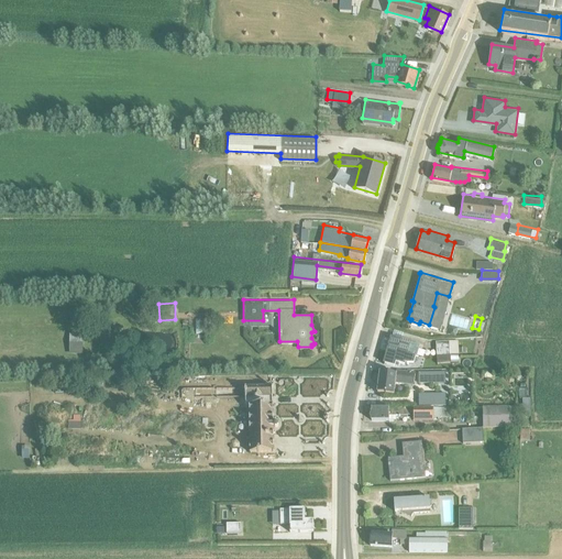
[(393,328),(390,336),(399,338),(399,336),(401,330),(393,328)]
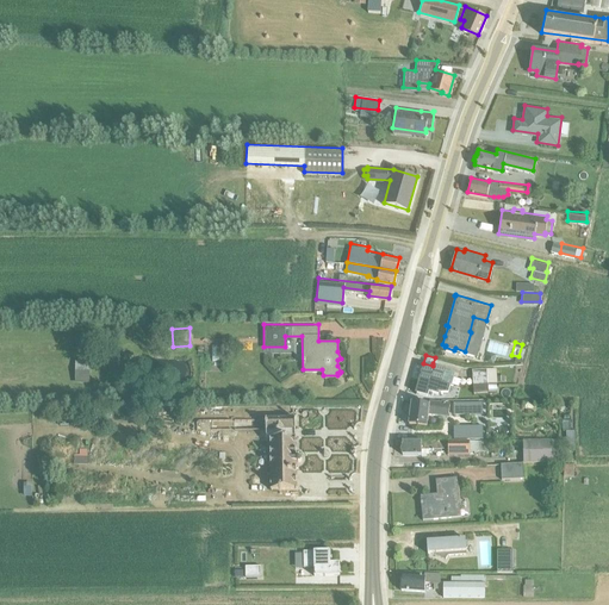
[(74,357),(74,380),(89,380),(89,357),(74,357)]
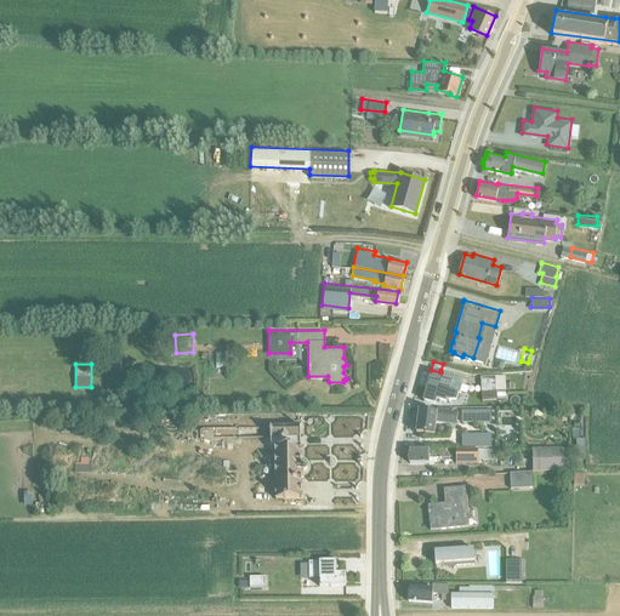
[(431,370),(427,382),(456,389),(459,389),(462,377),(441,370),(441,372),(431,370)]
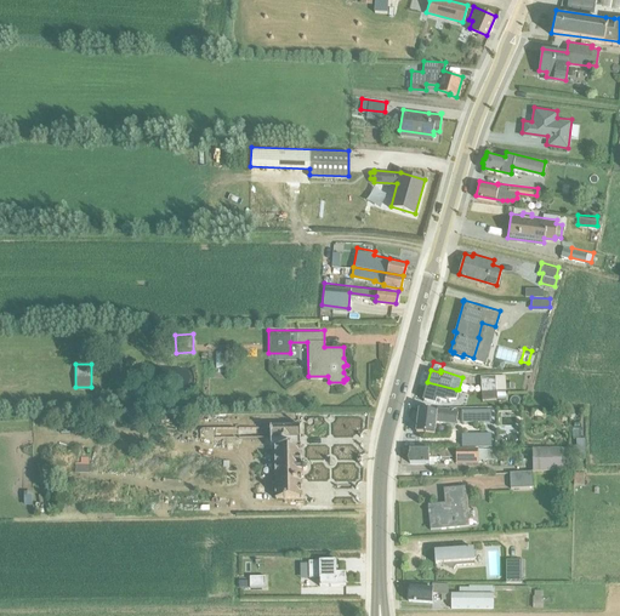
[(505,372),(479,374),(481,389),(496,388),(495,381),(505,380),(505,372)]
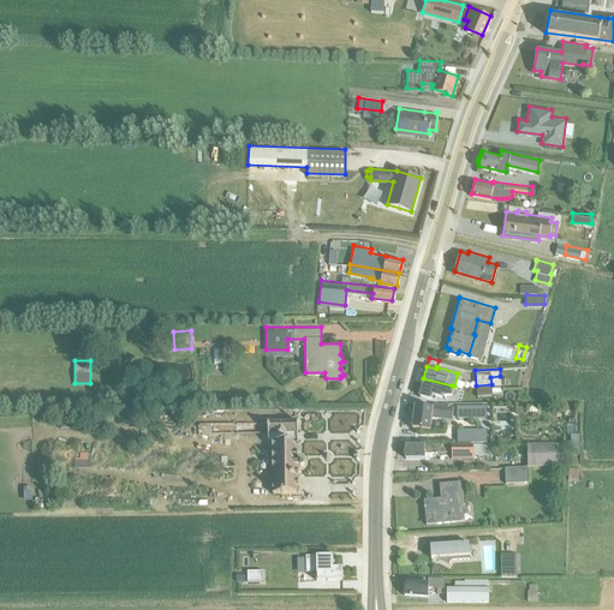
[(492,384),(476,386),(477,394),(501,393),(500,384),(500,382),(500,376),(490,377),(492,384)]
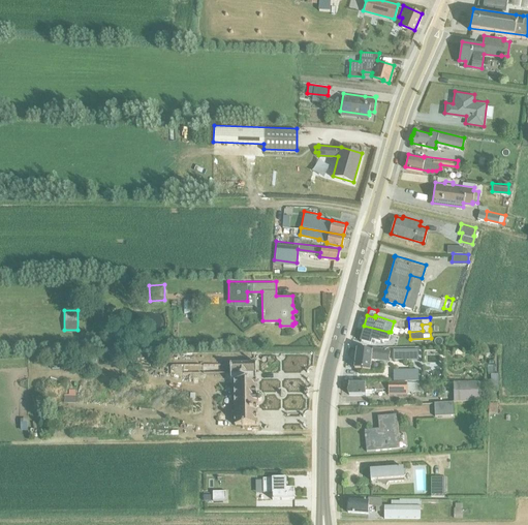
[(364,326),(361,339),(370,341),(371,337),(379,340),(380,338),(381,338),(387,338),(389,332),(364,326)]
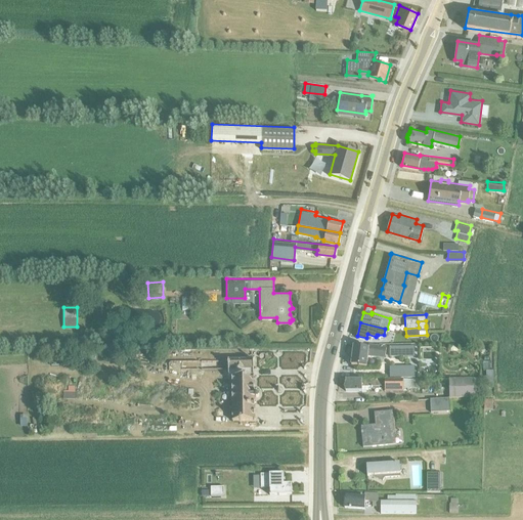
[(351,360),(351,362),(366,364),(367,353),(384,355),(385,344),(373,342),(368,342),(367,346),(353,344),(351,360)]
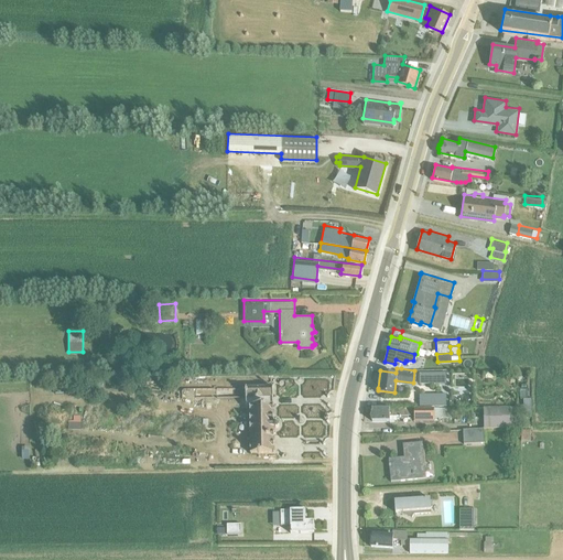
[(445,370),(419,370),(419,381),(445,381),(445,370)]
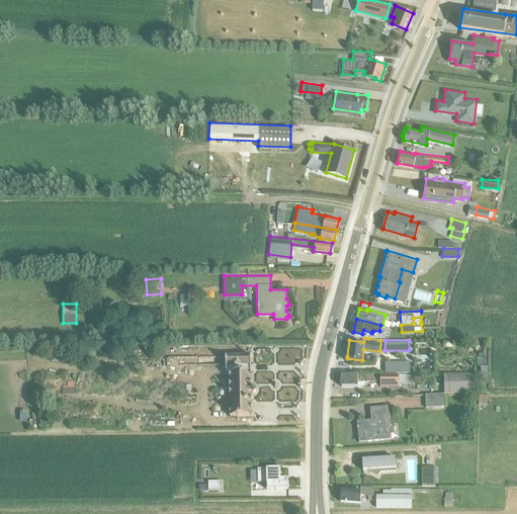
[(429,355),(429,346),(418,345),(417,354),(429,355)]
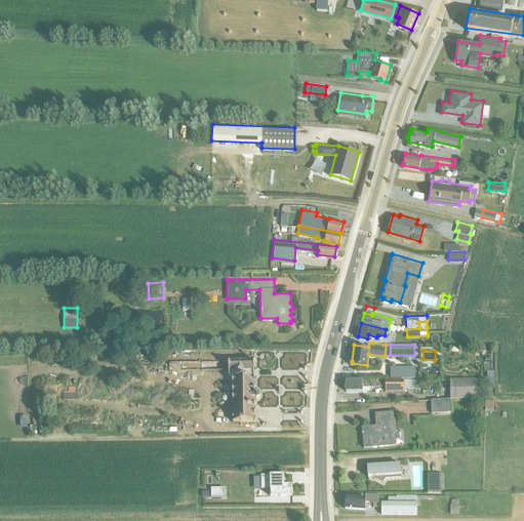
[(253,358),(228,358),(228,376),(231,376),(232,419),(254,419),(254,395),(255,396),(256,396),(257,396),(258,396),(258,395),(259,394),(258,393),(258,392),(257,392),(256,391),(255,392),(254,392),(253,359),(254,358),(253,357),(253,358)]
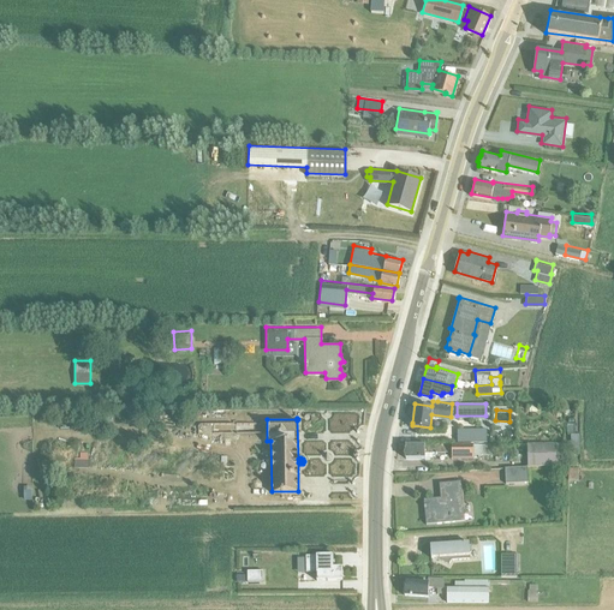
[(486,426),(457,426),(457,440),(486,440),(486,426)]
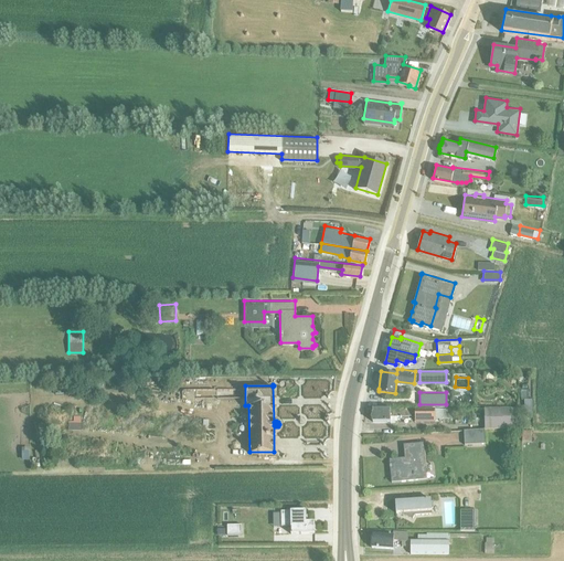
[(522,405),(483,405),(483,427),(517,425),(517,415),(522,415),(522,405)]
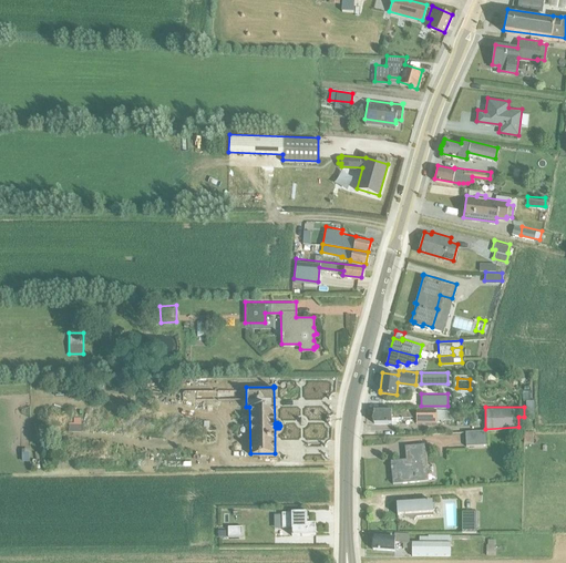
[(373,415),(372,417),(373,419),(373,421),(398,420),(398,415),(414,415),(414,421),(435,420),(435,418),(453,418),(453,408),(373,409),(373,415)]
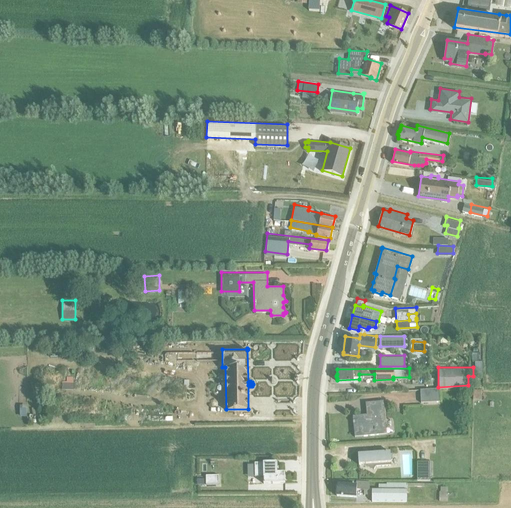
[(62,371),(62,383),(72,384),(73,372),(62,371)]
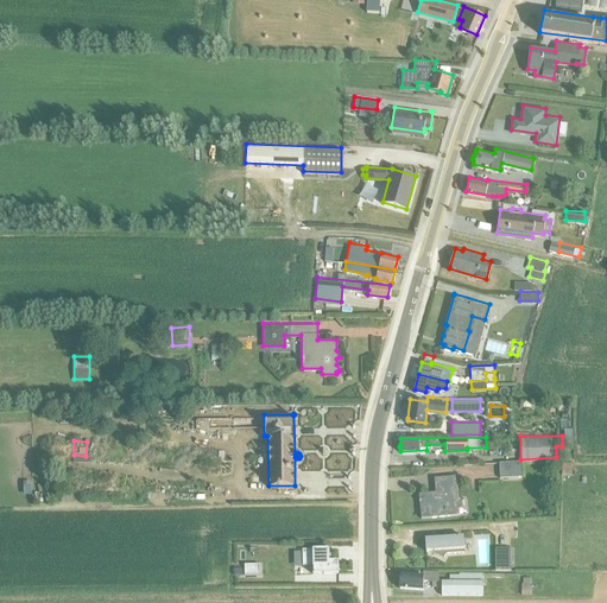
[(520,459),(498,461),(499,475),(522,474),(520,459)]
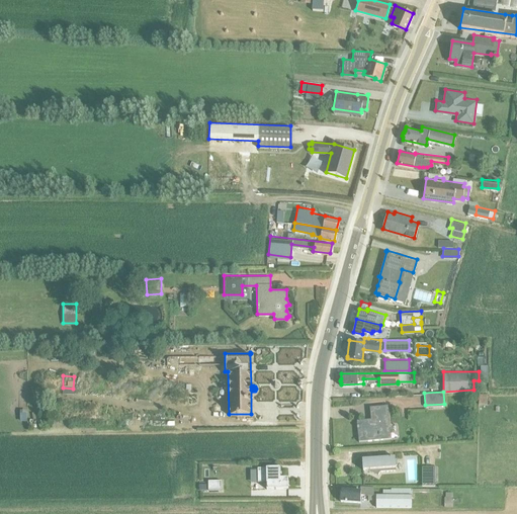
[(479,393),(478,402),(487,402),(487,393),(479,393)]
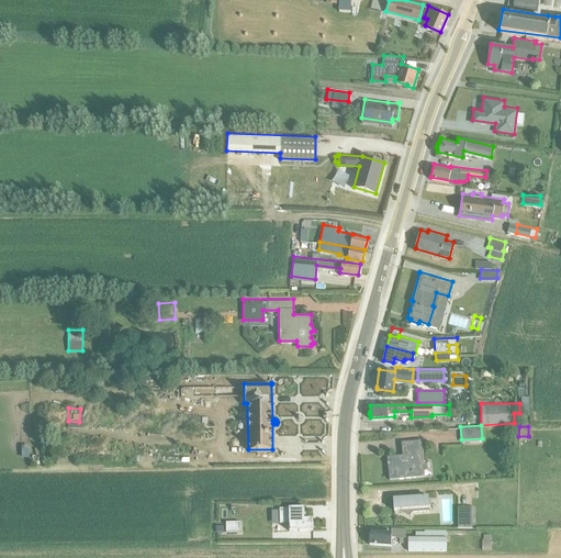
[(402,454),(386,455),(389,477),(389,478),(424,475),(421,438),(401,439),(402,454)]
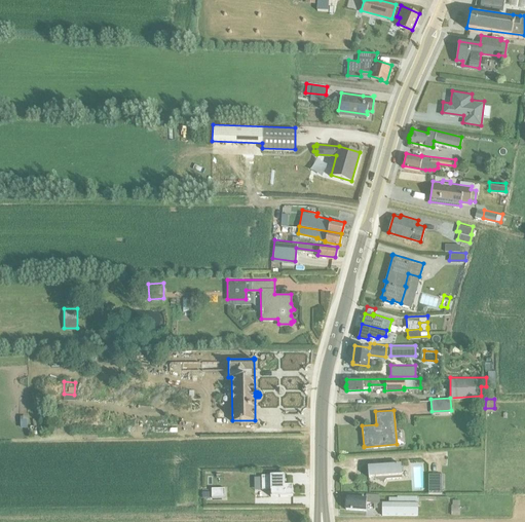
[(412,458),(411,468),(423,468),(423,459),(412,458)]
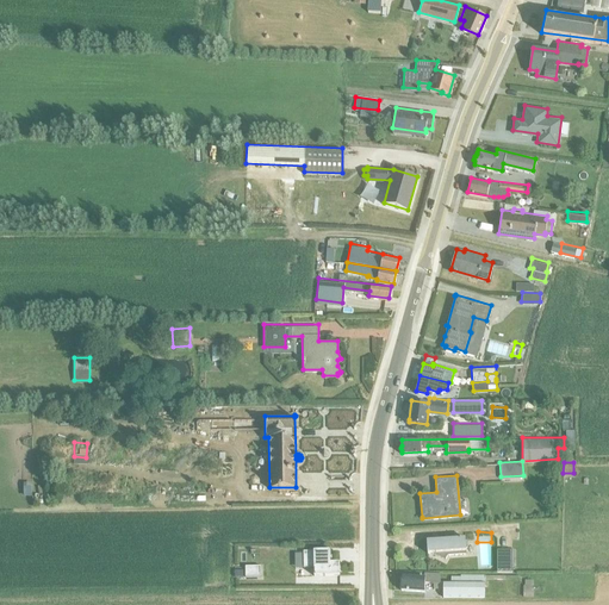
[(464,536),(427,538),(427,552),(433,550),(445,557),(447,553),(465,552),(464,536)]
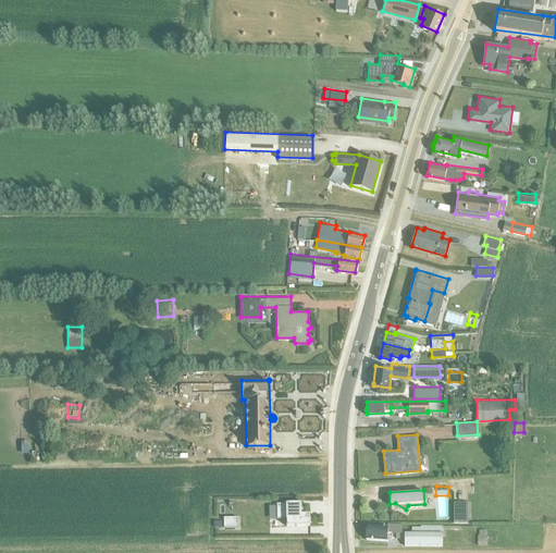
[(300,500),(276,501),(276,516),(285,515),(285,523),(309,521),(309,512),(300,512),(300,500)]
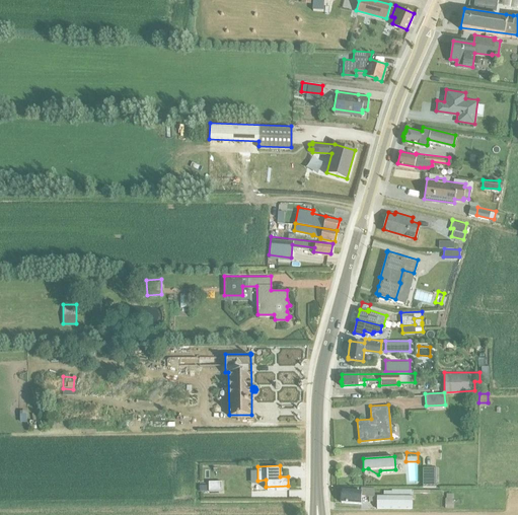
[(438,465),(422,465),(422,485),(435,485),(435,479),(438,479),(438,465)]
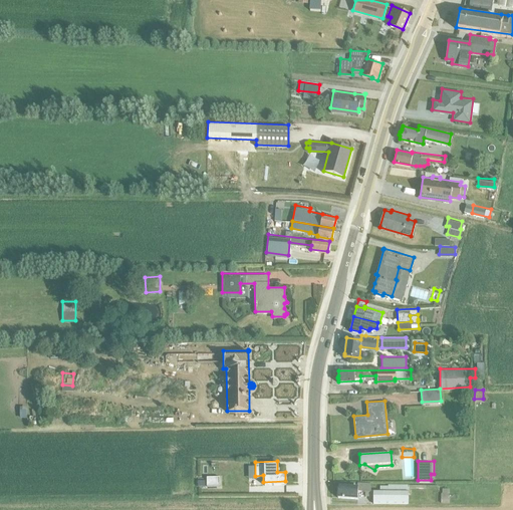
[(219,474),(206,475),(206,476),(206,483),(206,484),(219,484),(219,474)]
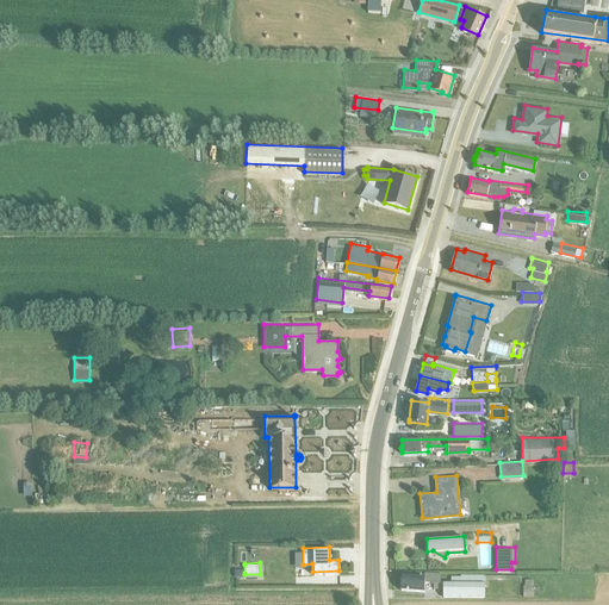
[(402,573),(401,587),(423,590),(424,580),(433,580),(433,586),(442,587),(442,596),(484,596),(484,575),(504,575),(519,575),(517,580),(522,580),(522,572),(504,572),(459,572),(459,573),(451,573),(451,579),(440,579),(440,572),(423,571),(423,574),(402,573)]
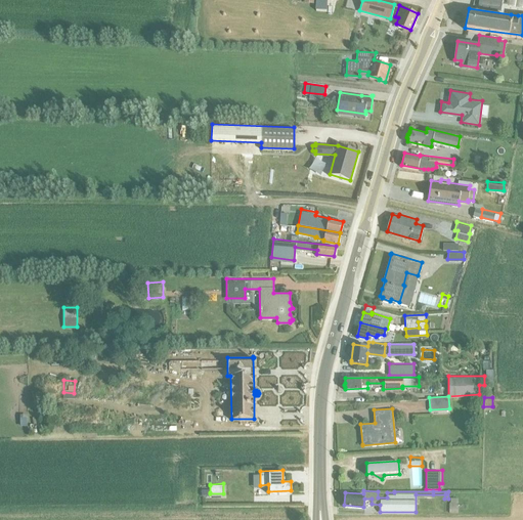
[(450,501),(448,501),(448,511),(458,511),(458,495),(450,495),(450,501)]
